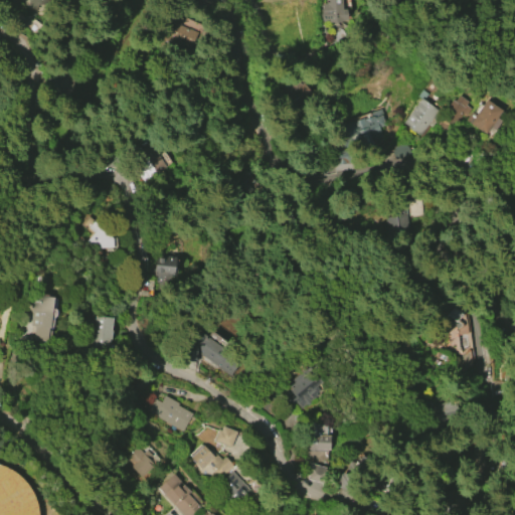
[(10,0),(12,8),(49,1),(49,0),(10,0)]
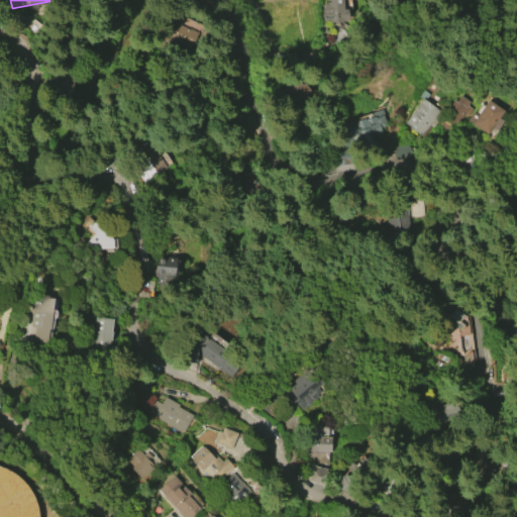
[(327,0),(343,0),(344,9),(347,9),(348,20),(321,21),(321,13),(322,13),(322,10),(324,9),(323,3),(327,3),(327,0)]
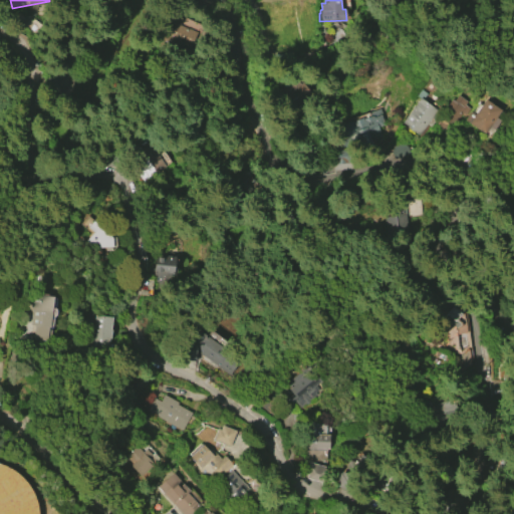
[(187,47),(174,40),(170,48),(153,40),(166,11),(183,19),(180,26),(194,32),(187,47)]
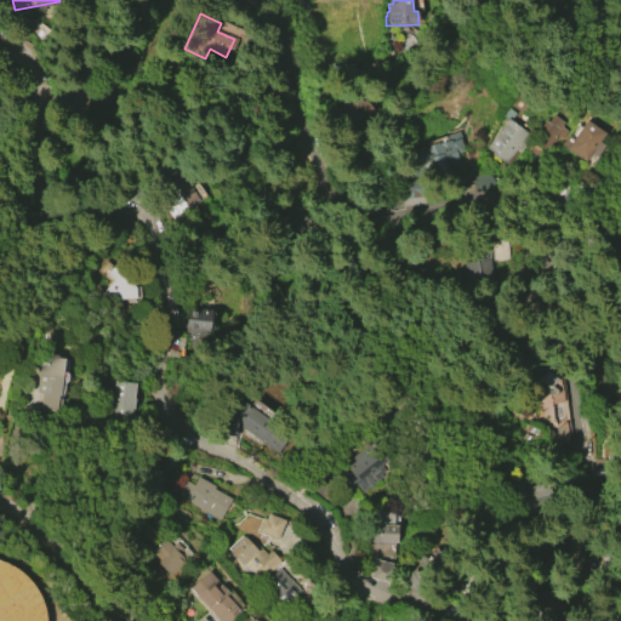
[(530,142),(545,120),(548,123),(552,115),(564,123),(562,126),(567,130),(560,140),(558,137),(553,143),(557,147),(550,157),(542,152),(537,159),(527,152),(533,143),(530,142)]
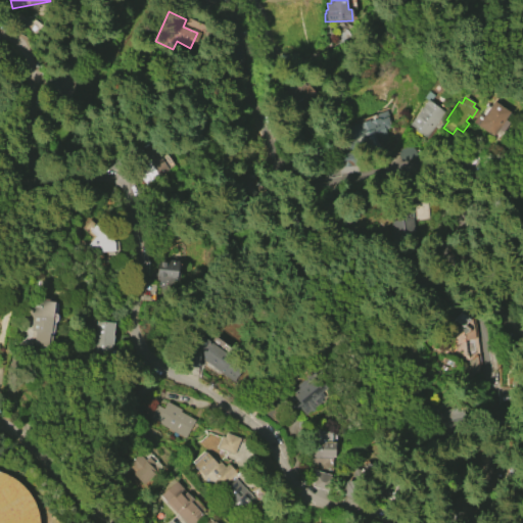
[(409,125),(427,99),(447,114),(435,131),(432,129),(426,138),(409,125)]
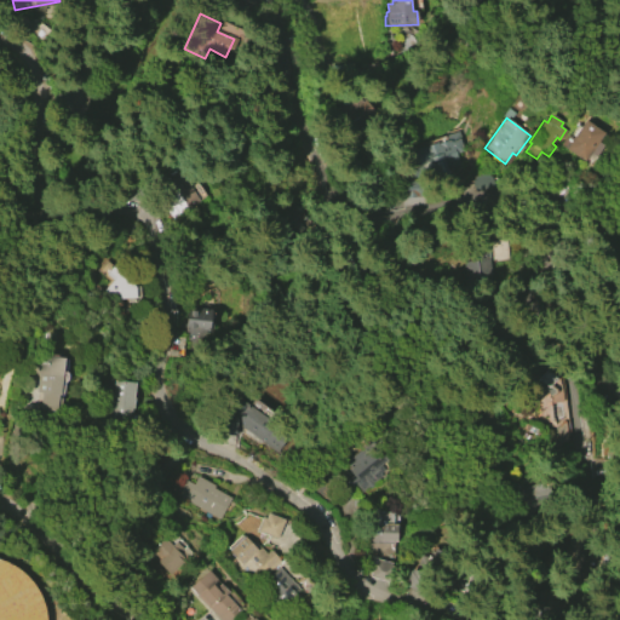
[(604,133),(591,151),(593,153),(587,162),(560,144),(567,135),(572,138),(585,119),(604,133)]
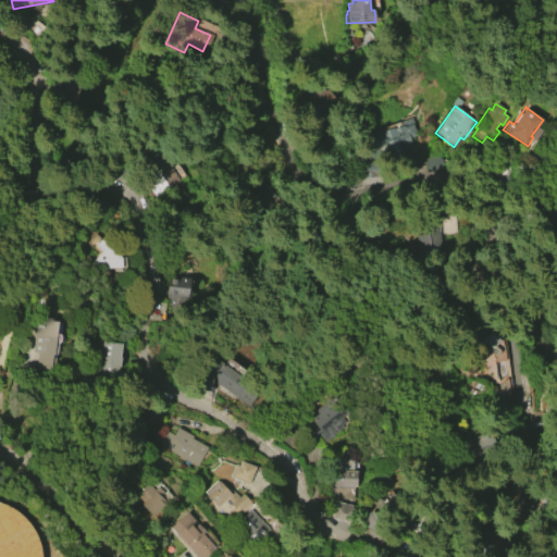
[(410,119),(419,146),(400,151),(403,158),(397,159),(395,152),(376,158),(371,139),(383,135),(381,131),(392,127),(393,130),(401,126),(399,122),(410,119)]
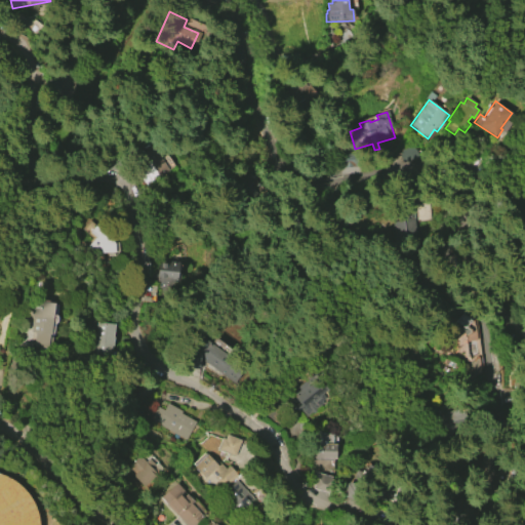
[(163,156),(170,167),(149,180),(139,166),(148,161),(143,153),(153,147),(160,158),(163,156)]
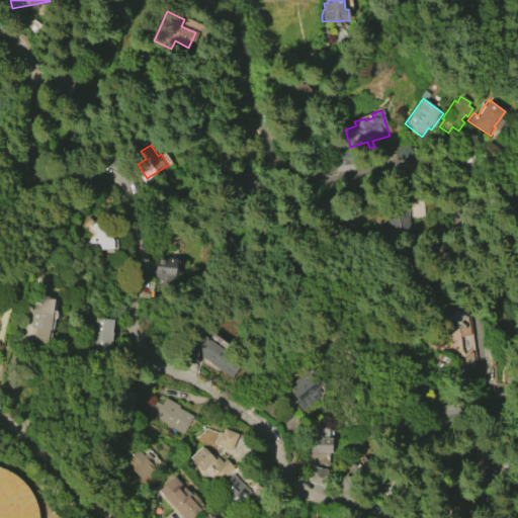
[(423,200),(425,217),(409,219),(411,240),(390,242),(386,219),(397,217),(396,203),(423,200)]
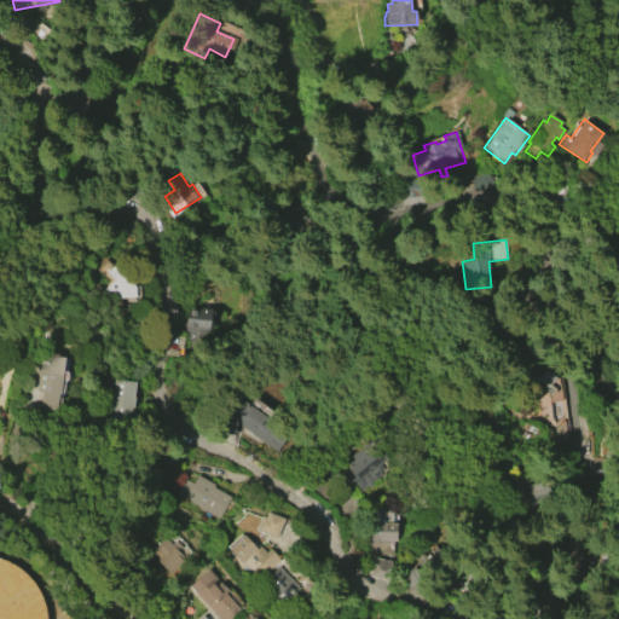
[(105,273),(111,266),(122,277),(125,275),(138,287),(139,296),(134,301),(127,301),(126,298),(116,298),(117,301),(110,301),(109,298),(96,298),(111,279),(105,273)]
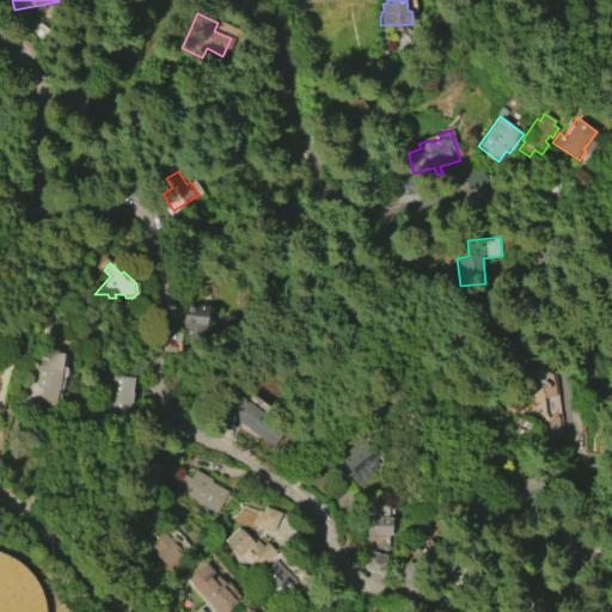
[(213,306),(212,324),(182,322),(183,304),(213,306)]
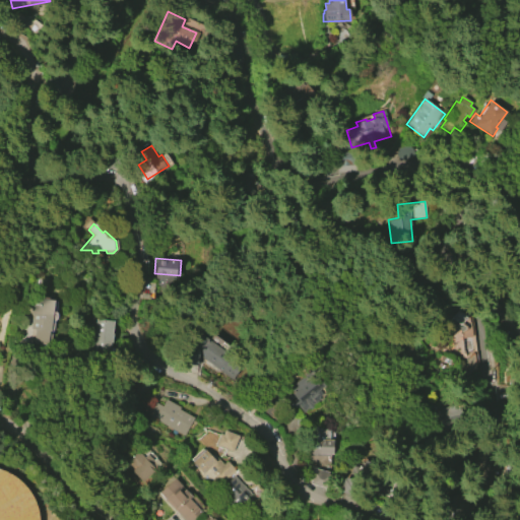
[(413,281),(424,271),(432,279),(421,289),(413,281)]
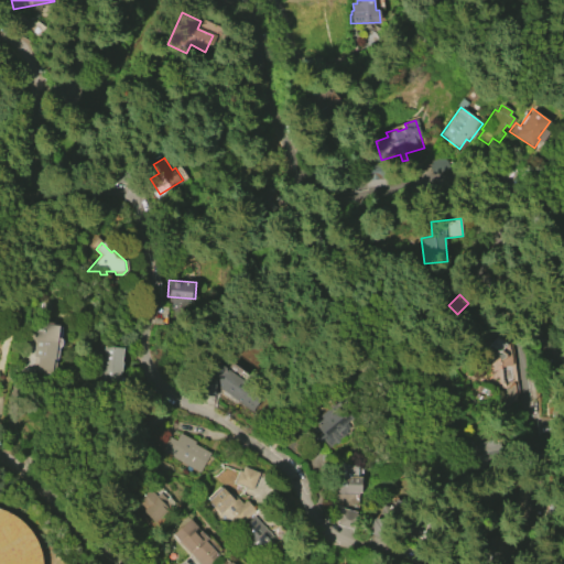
[(34,323),(57,325),(53,359),(52,359),(51,373),(35,371),(36,357),(32,356),(34,338),(33,338),(34,323)]
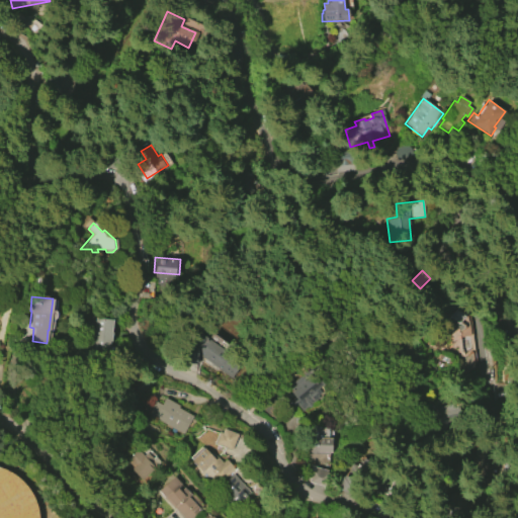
[(436,314),(449,299),(455,305),(448,313),(450,315),(457,308),(465,316),(457,324),(461,328),(458,331),(450,323),(448,324),(447,323),(446,324),(436,314)]
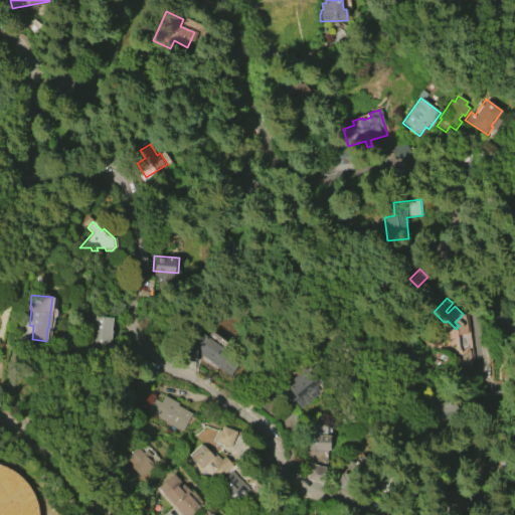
[(95,316),(113,317),(108,356),(90,354),(93,328),(95,316)]
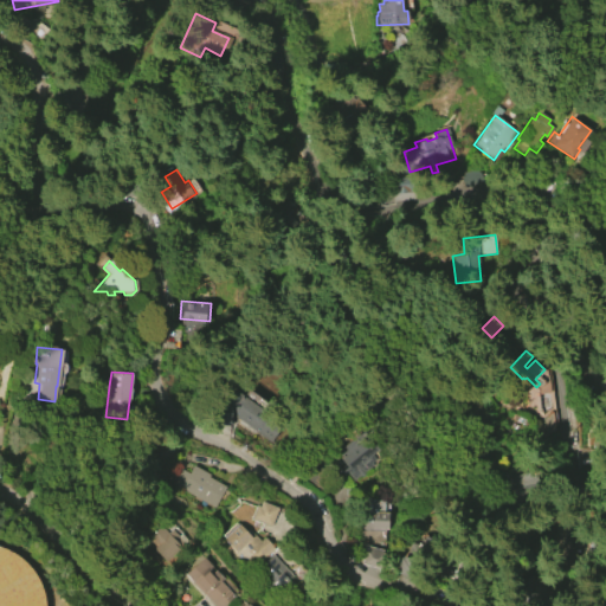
[(232,385),(271,414),(269,417),(282,426),(271,440),(253,427),(251,430),(231,414),(230,423),(212,421),(213,403),(223,404),(224,395),(232,385)]
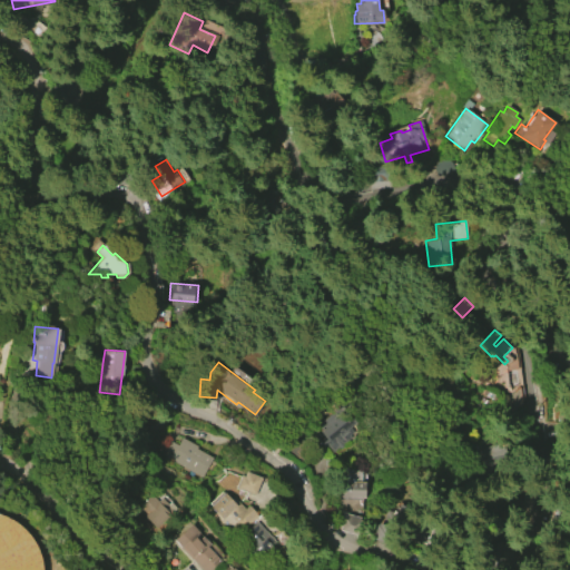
[(485,386),(497,391),(493,401),(482,395),(485,386)]
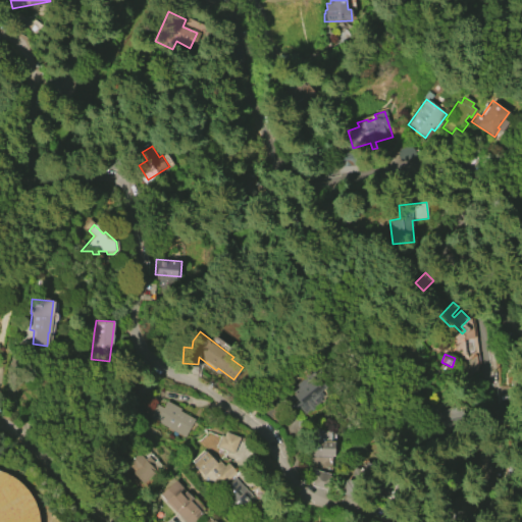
[(476,355),(478,371),(466,372),(465,361),(476,355)]
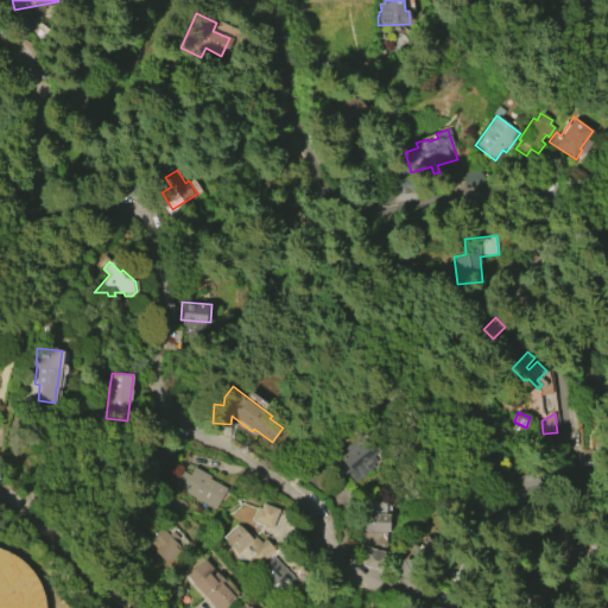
[(353,441),(354,442),(365,432),(380,450),(373,456),(377,460),(373,463),(374,466),(366,473),(367,474),(362,479),(361,477),(355,482),(347,474),(344,475),(335,464),(337,463),(334,457),(353,441)]
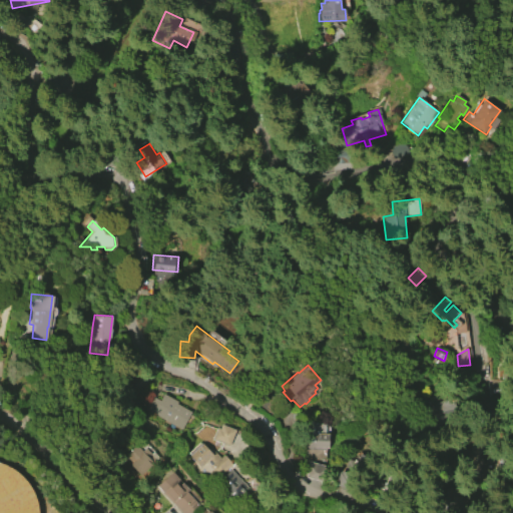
[(190,412),(180,429),(156,415),(159,409),(153,406),(149,412),(143,408),(151,396),(159,401),(162,396),(190,412)]
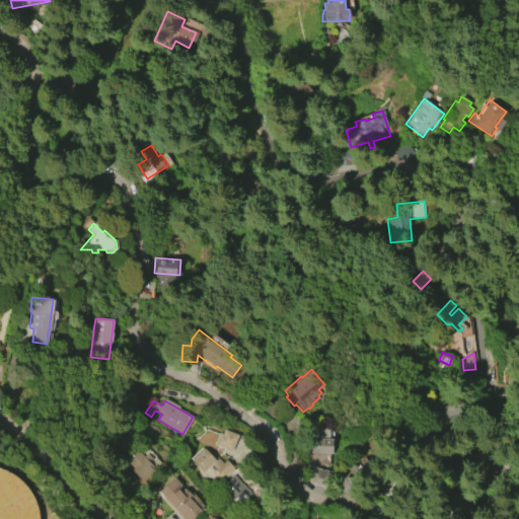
[(331,455),(311,455),(311,452),(308,452),(308,445),(306,445),(307,438),(310,438),(310,428),(312,428),(312,426),(318,426),(318,428),(320,428),(320,429),(321,429),(321,439),(331,439),(331,455)]
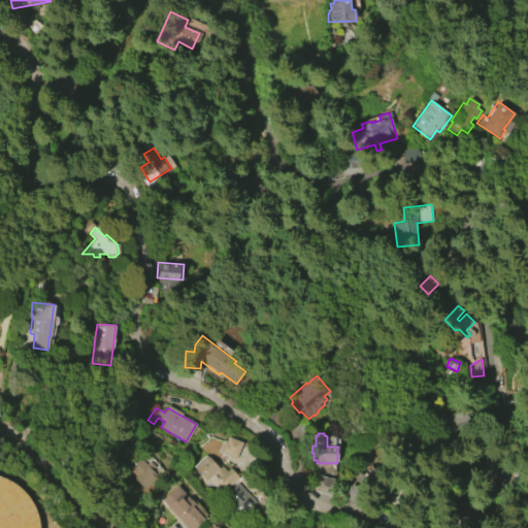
[(227,437),(241,442),(235,459),(218,452),(222,440),(225,441),(227,437)]
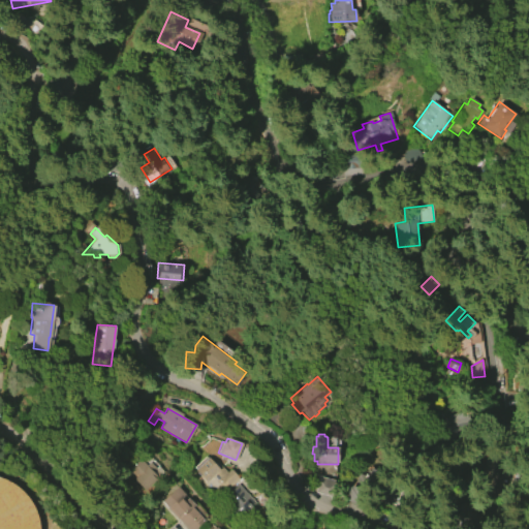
[(215,460),(226,471),(229,468),(230,470),(231,469),(237,474),(236,475),(237,476),(236,476),(238,478),(222,493),(220,491),(213,498),(195,479),(199,475),(194,468),(207,457),(212,463),(215,460)]
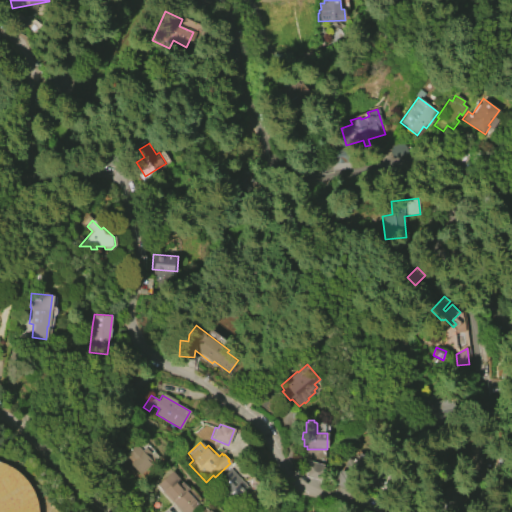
[(122,456),(135,444),(142,451),(145,447),(149,452),(148,454),(149,455),(146,457),(151,462),(139,474),(122,456)]
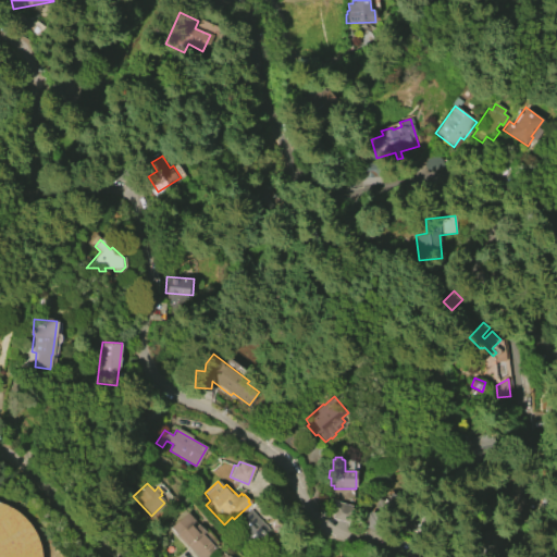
[(348,522),(332,518),(333,515),(329,514),(331,505),(335,506),(335,504),(337,505),(338,502),(353,506),(351,508),(354,509),(350,519),(349,519),(348,522)]
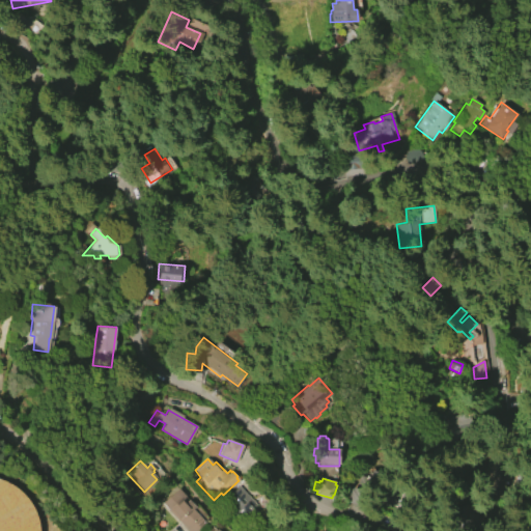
[(0,530),(38,530),(38,521),(29,500),(15,485),(0,479),(0,530)]
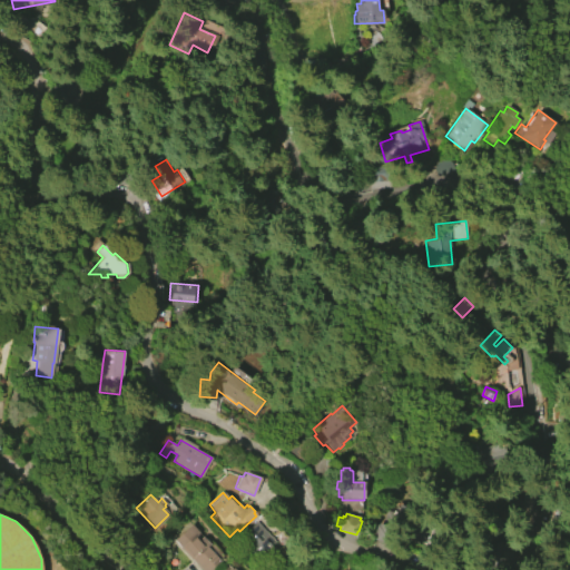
[(242,536),(256,521),(275,541),(273,543),(278,550),(264,564),(252,551),(254,549),(242,536)]
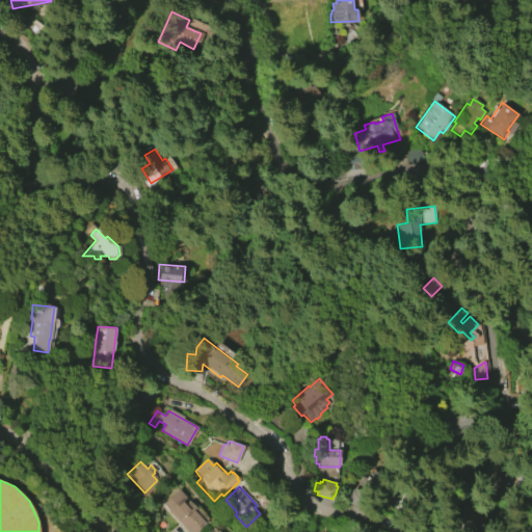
[(194,531),(188,531),(162,504),(179,489),(186,497),(184,499),(188,503),(190,502),(195,508),(193,510),(205,523),(194,531)]
